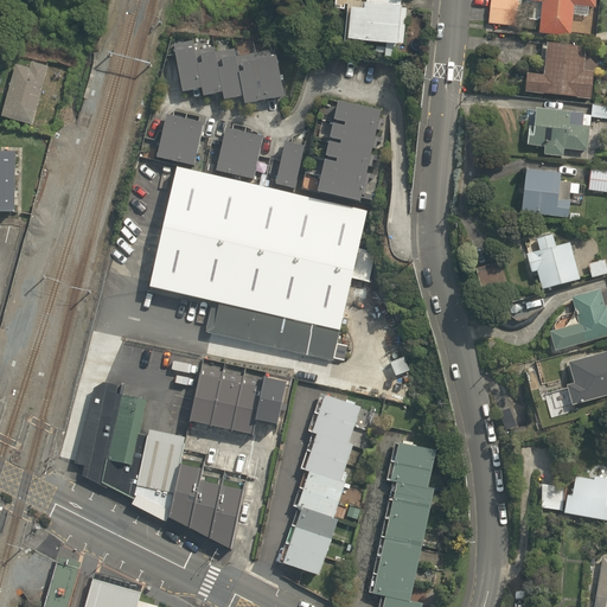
[(385,58),(402,61),(408,11),(400,10),(401,0),(366,0),(366,11),(352,8),(347,40),(349,40),(387,45),(385,58)]
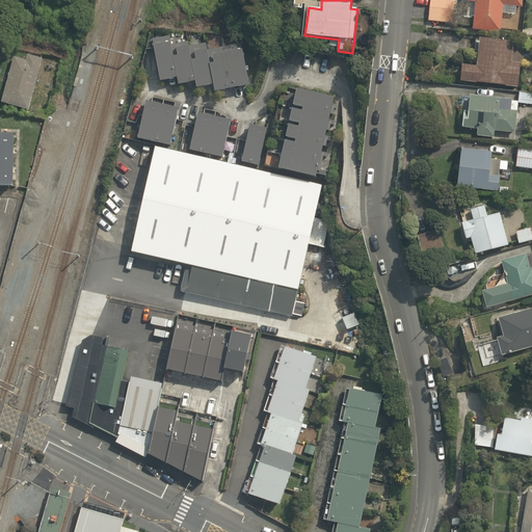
[(451,24),(453,0),(430,0),(428,21),(451,24)]
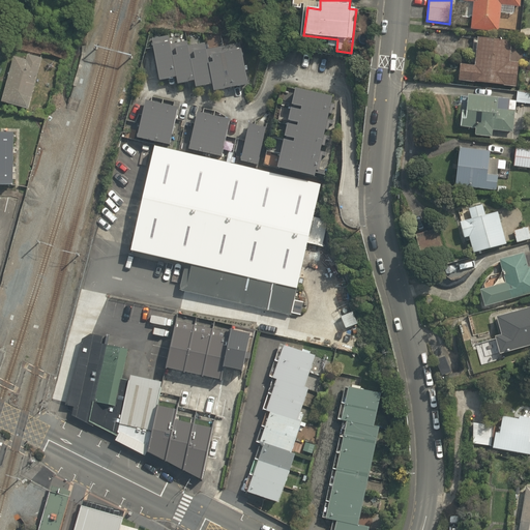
[(471,30),(499,33),(501,15),(513,16),(513,7),(520,8),(520,0),(463,0),(463,2),(473,3),(471,30)]
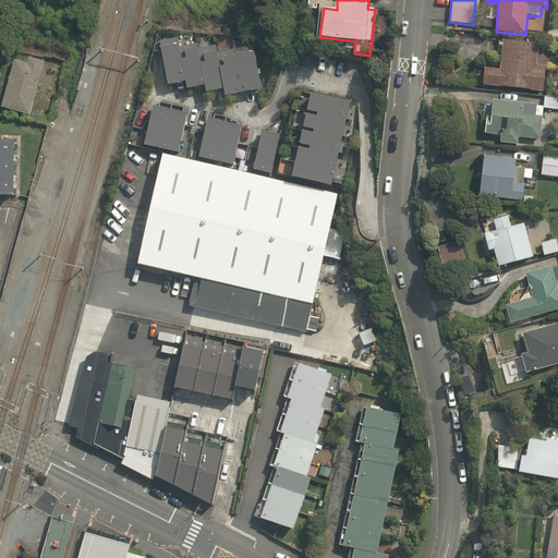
[(178,39),(159,43),(168,86),(185,83),(180,48),(178,39)]
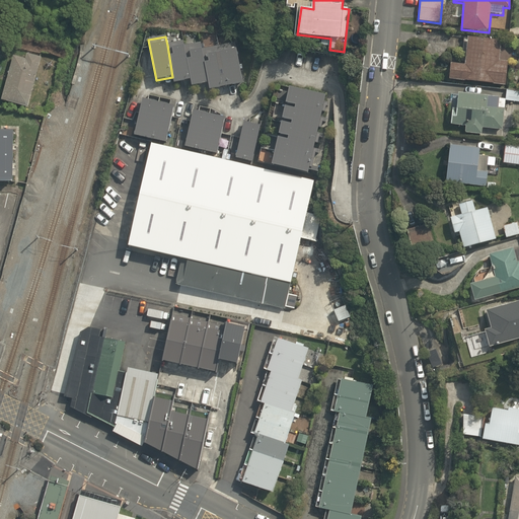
[(450,80),(506,85),(508,62),(499,61),(501,42),(467,39),(464,65),(451,64),(450,80)]
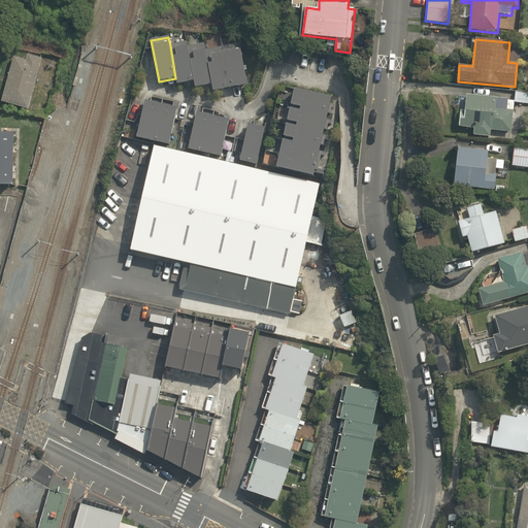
[(187,42),(170,45),(175,78),(177,85),(194,81),(188,46),(187,42)]
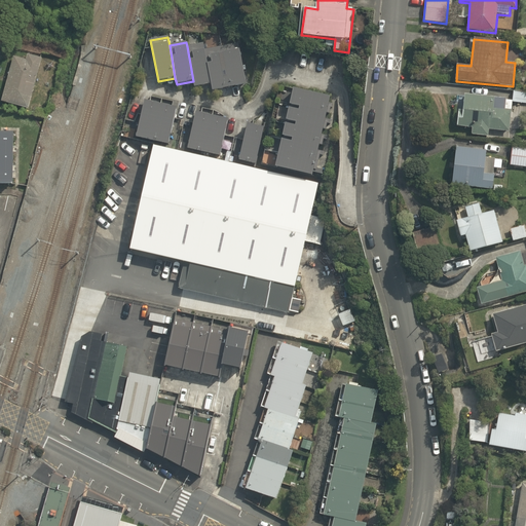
[(202,43),(187,46),(193,81),(194,88),(211,85),(204,50),(202,43)]
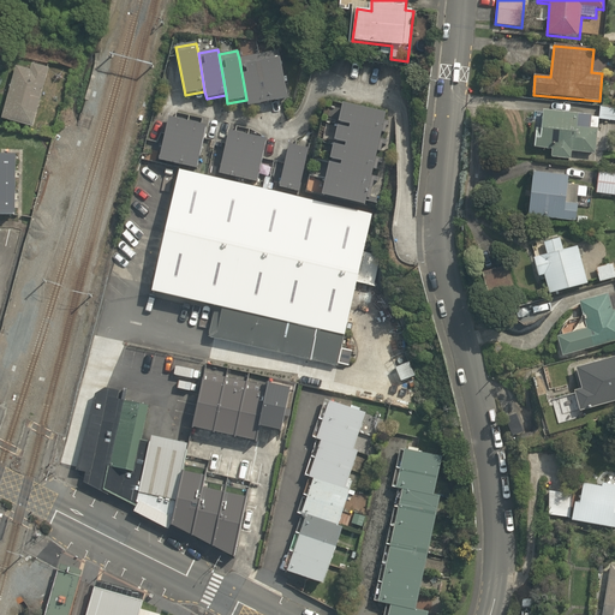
[(278,52),(239,59),(246,100),(248,107),(287,100),(278,52)]
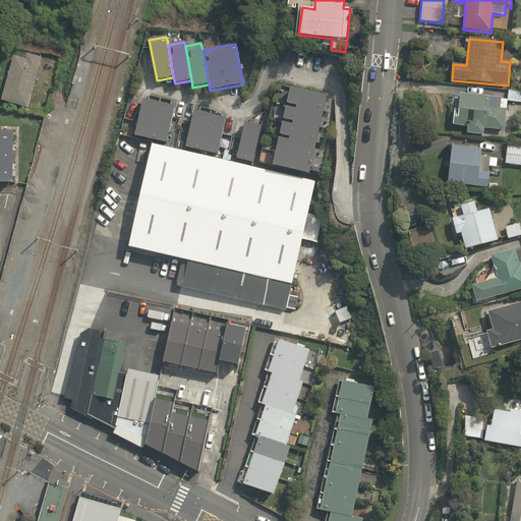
[(1,102),(29,109),(42,58),(27,55),(26,59),(13,56),(1,102)]
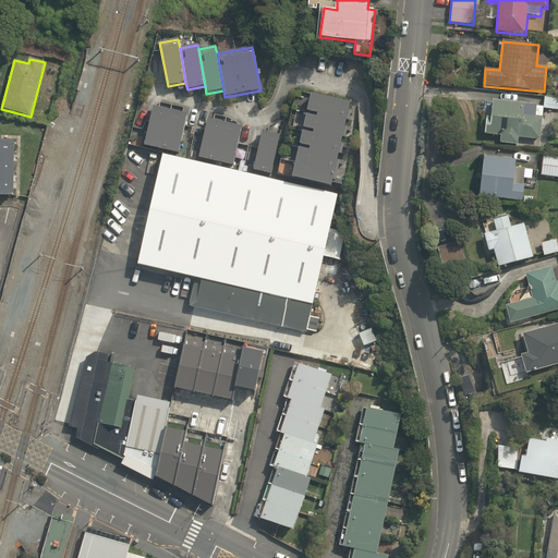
[(544,108),(557,109),(557,99),(545,98),(544,108)]
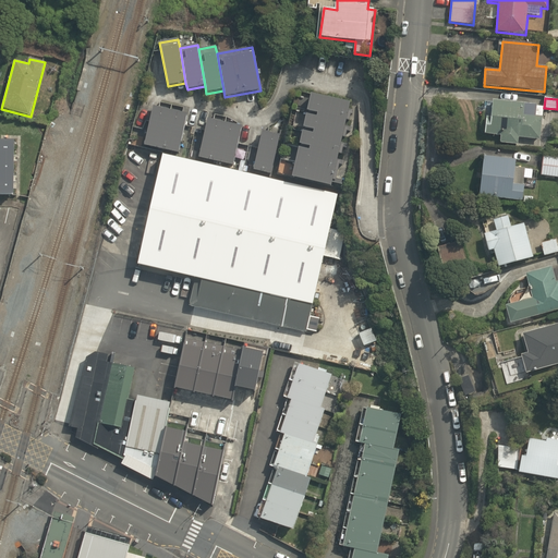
[(500,144),(518,145),(519,137),(540,140),(543,117),(536,117),(537,106),(536,105),(494,100),(492,117),(487,117),(485,134),(501,136),(500,144)]
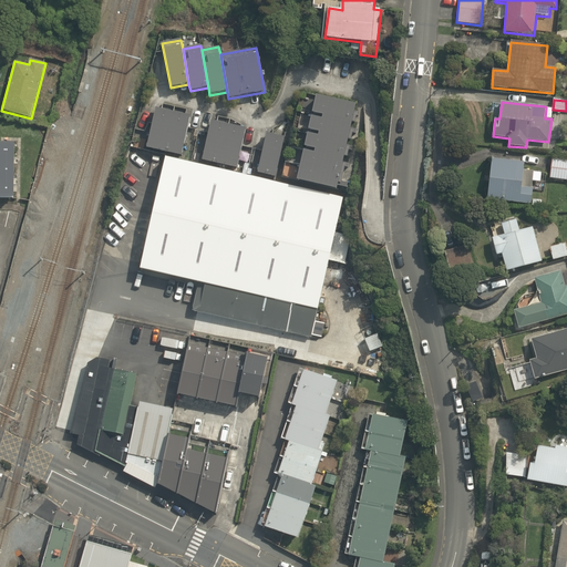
[(155,112),(148,147),(181,156),(188,119),(172,115),(155,112)]
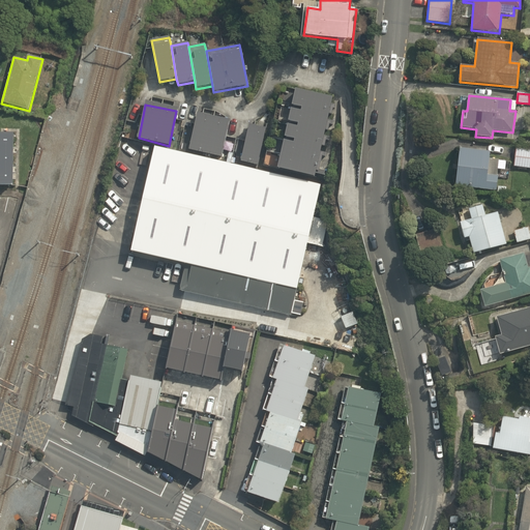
[(46,118),(48,112),(38,110),(36,117),(46,118)]
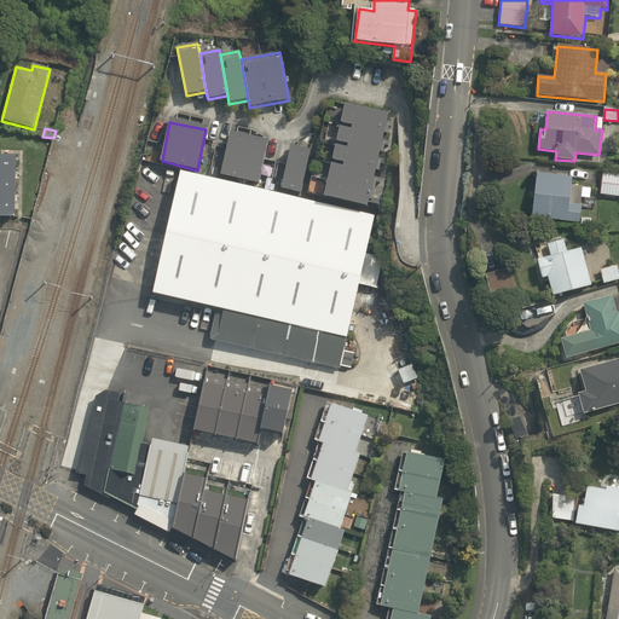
[(290,149),(283,190),(301,194),(308,152),(290,149)]
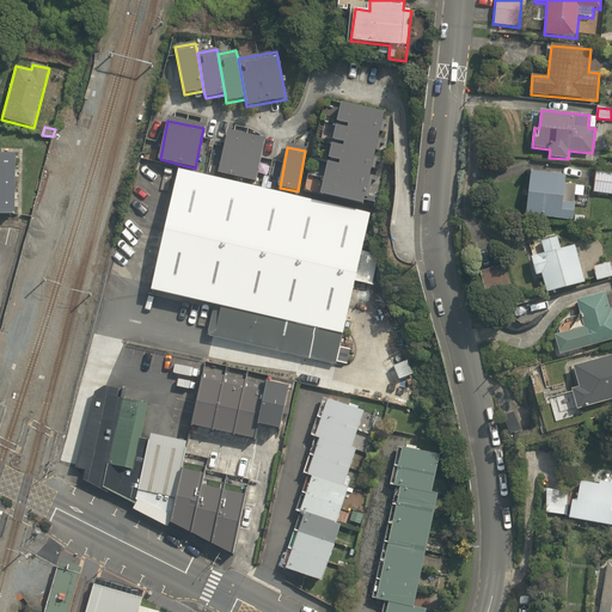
[(0,215),(17,216),(17,157),(0,155),(0,215)]
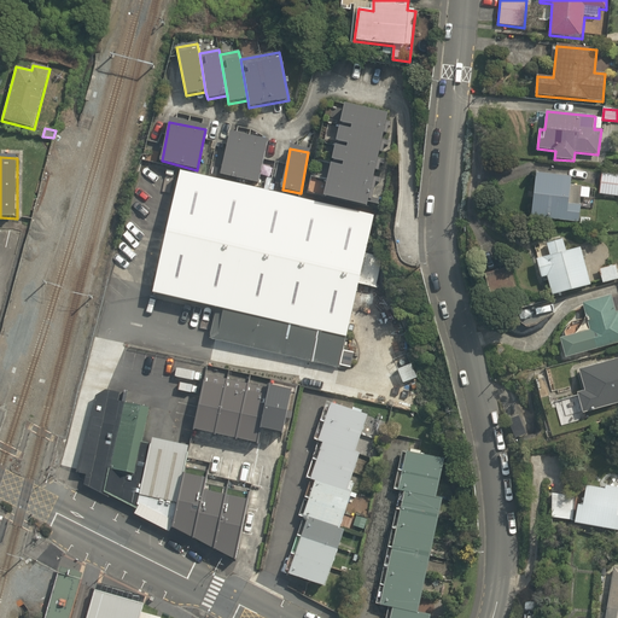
[(600,194),(617,197),(617,174),(601,173),(599,194),(600,194)]
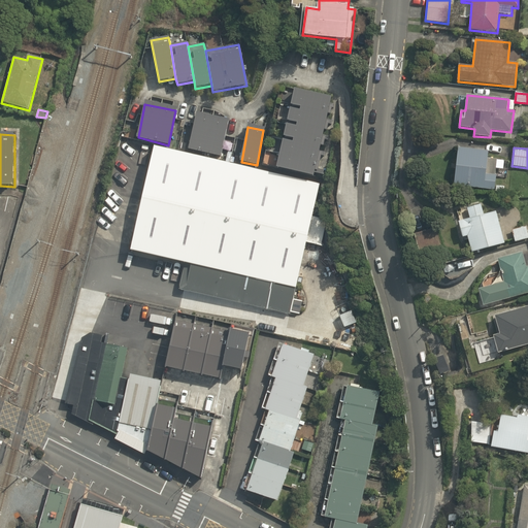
[(454,187),(494,191),(496,175),(495,175),(495,169),(501,169),(502,160),(488,159),(488,152),(458,149),(454,187)]
